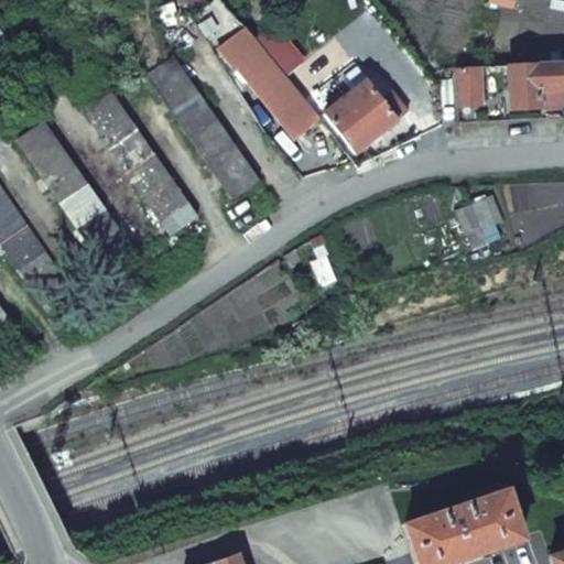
[(293,137),(315,118),(252,40),(243,29),(216,47),(235,71),(238,68),(249,84),(256,79),(289,122),(284,126),(293,137)]
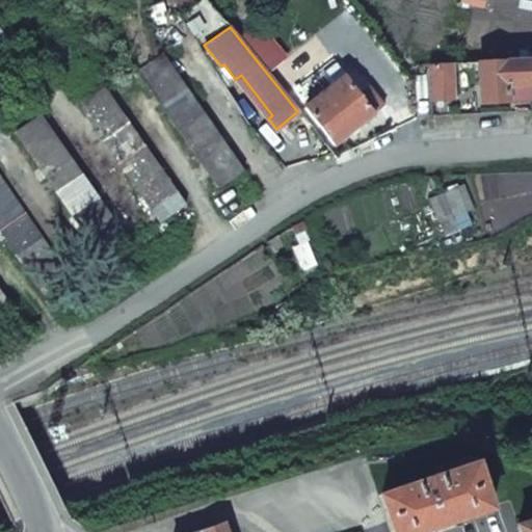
[(218,189),(244,171),(162,53),(137,71),(218,189)]
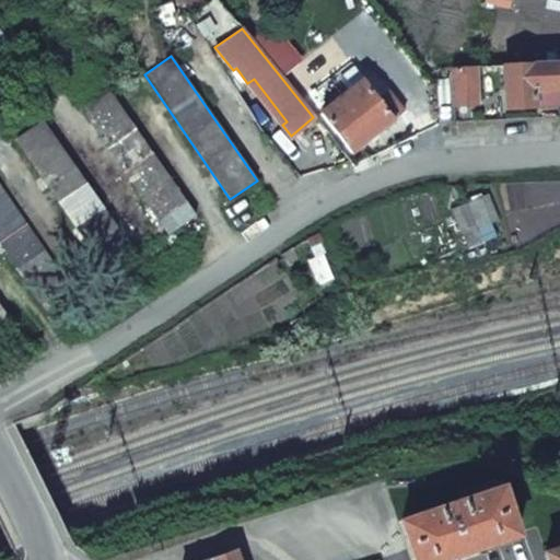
[(559,80),(559,60),(503,65),(505,109),(537,108),(537,93),(559,92),(559,80)]
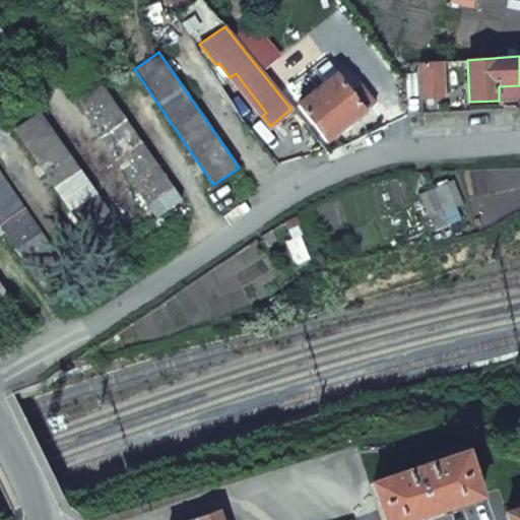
[(442,61),(418,63),(420,98),(444,95),(442,61)]
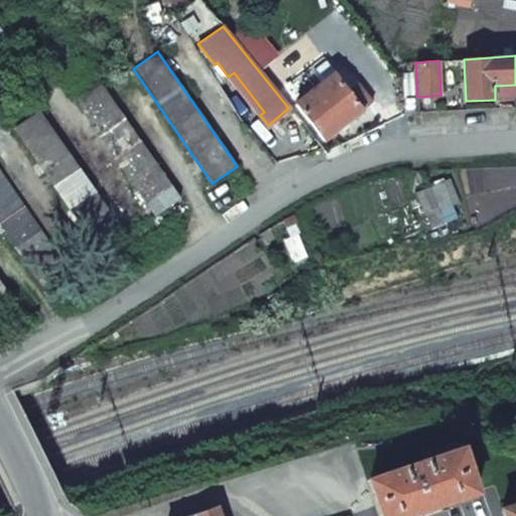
[(324,142),(363,111),(348,90),(333,70),(292,102),(294,103),(288,108),(302,124),(307,120),(324,142)]
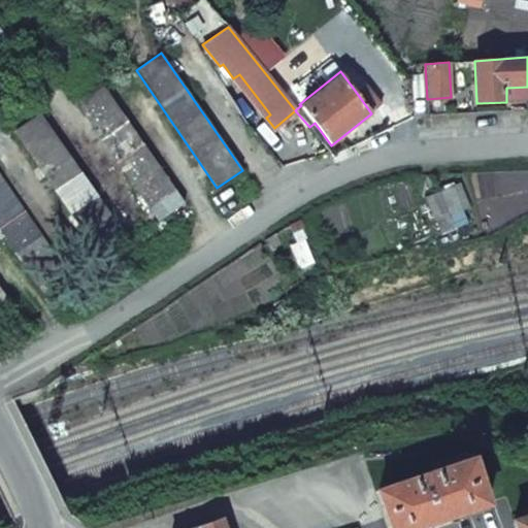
[(356,92),(371,113),(398,93),(387,77),(369,91),(365,85),(356,92)]
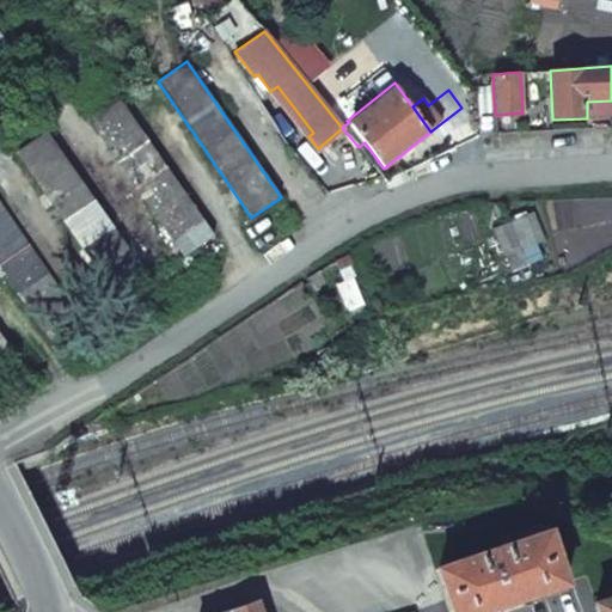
[(184,257),(213,237),(121,101),(91,122),(184,257)]
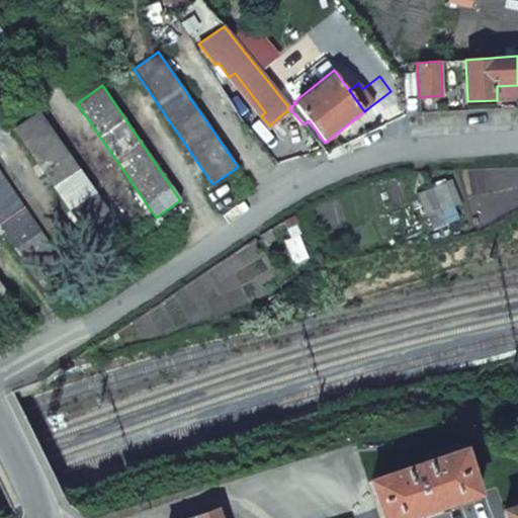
[(94,245),(118,228),(39,113),(15,130),(94,245)]
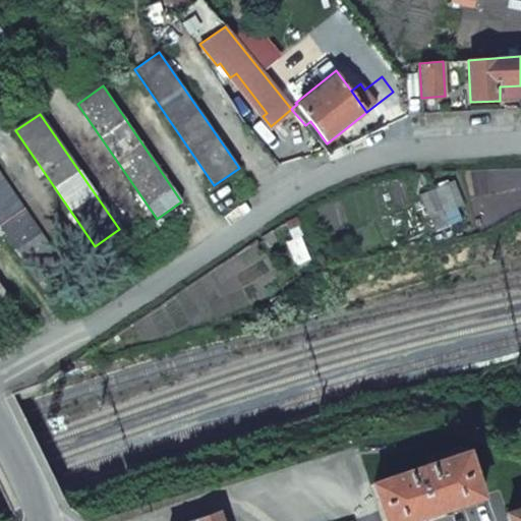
[(0,226),(40,284),(64,267),(0,172),(0,226)]
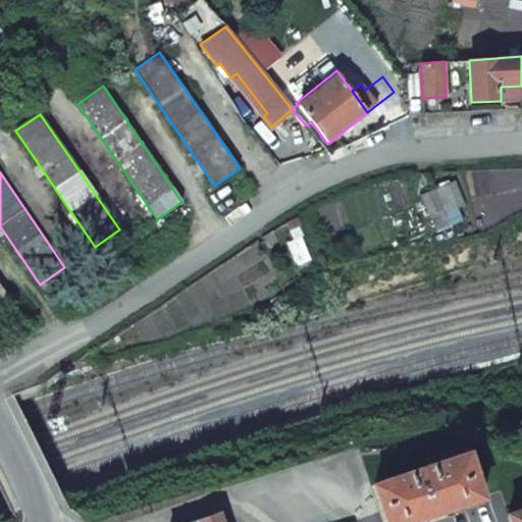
[(0,311),(12,303),(0,285),(0,311)]
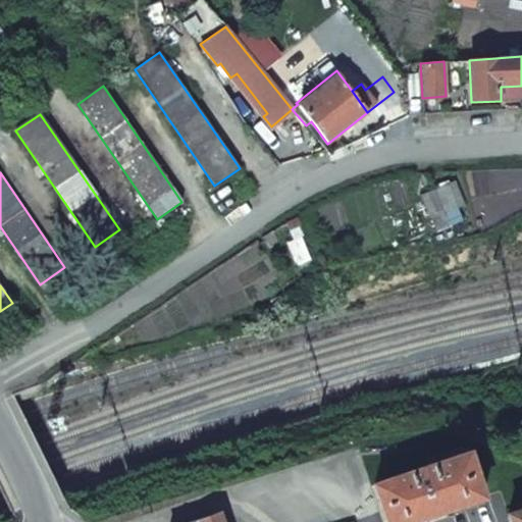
[(374,485),(386,521),(411,521),(437,513),(484,497),(468,453),(374,485)]
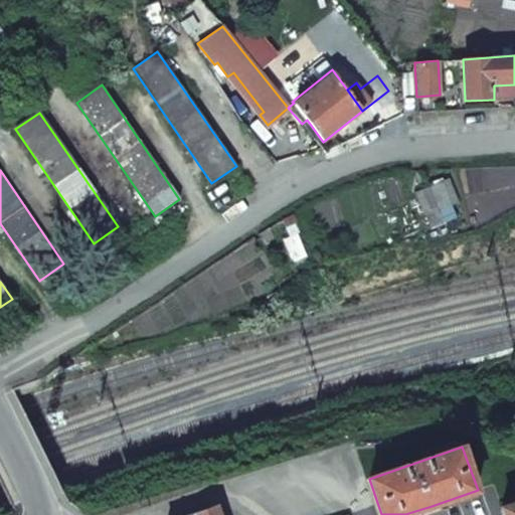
[(514,514),(514,500),(501,505),(504,514),(514,514)]
